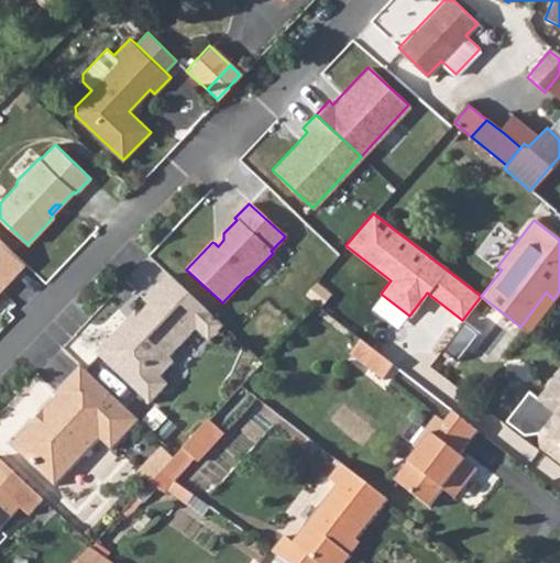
[(223,240),(223,233),(215,243),(218,246),(223,240)]
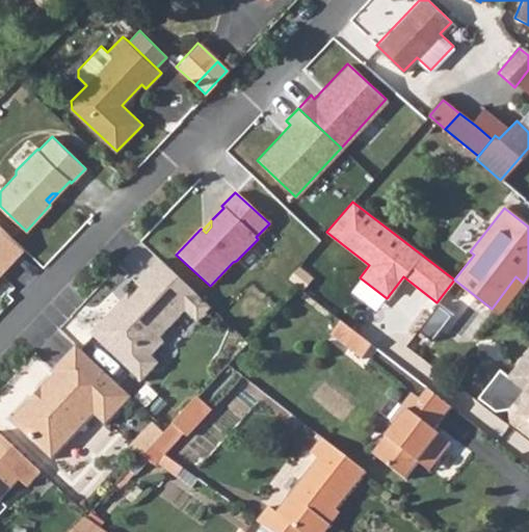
[(0,275),(24,249),(0,227),(0,275)]
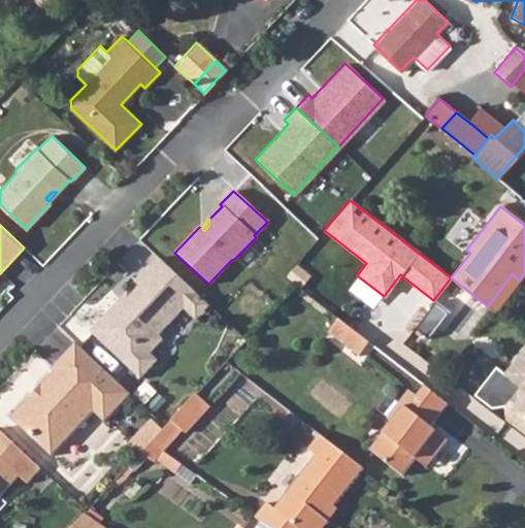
[(196,294),(157,257),(133,281),(139,286),(124,302),(117,302),(89,331),(139,377),(156,360),(149,354),(161,339),(157,335),(183,307),(196,294)]
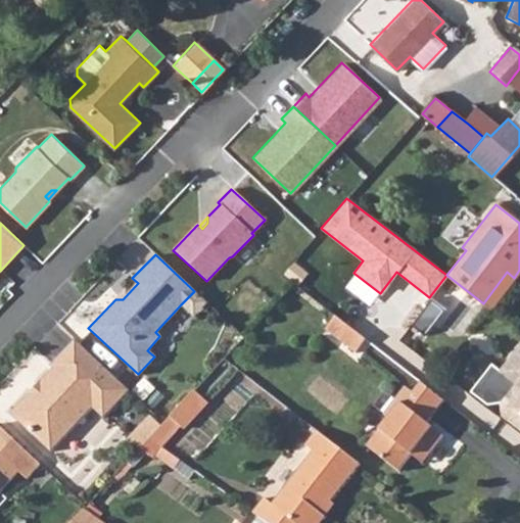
[(483,303),(490,308),(514,278),(507,272),(483,303)]
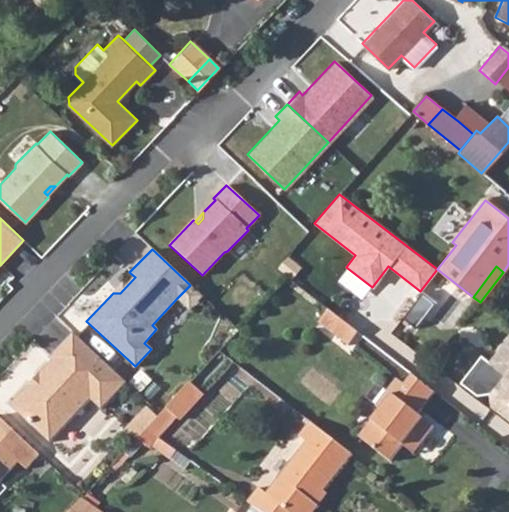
[(122,283),(113,293),(120,293),(126,286),(122,283)]
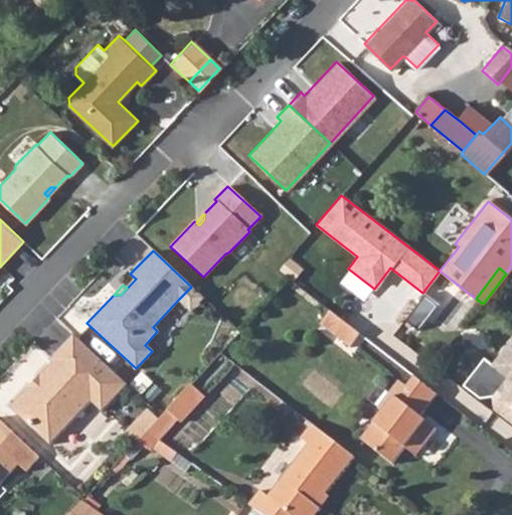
[(178,300),(190,312),(203,298),(191,287),(178,300)]
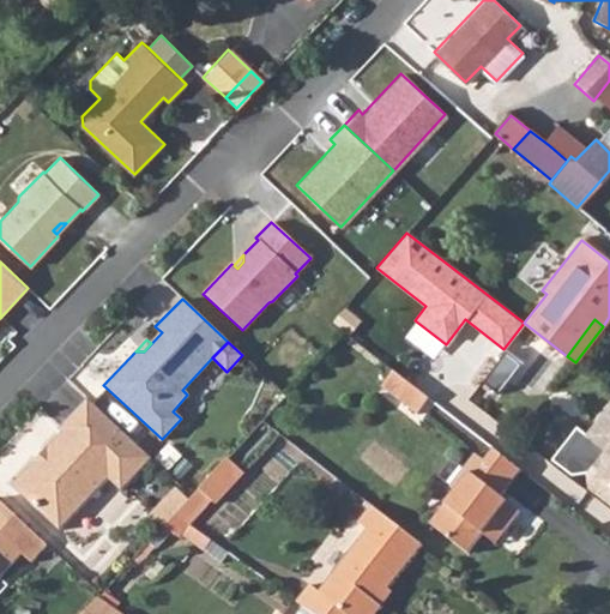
[(393,373),(380,387),(409,410),(422,395),(393,373)]
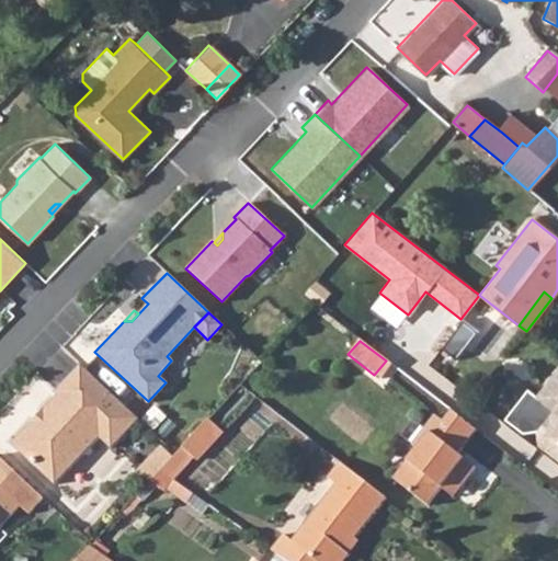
[(138,419),(80,364),(54,392),(57,395),(11,444),(54,484),(99,437),(111,448),(138,419)]
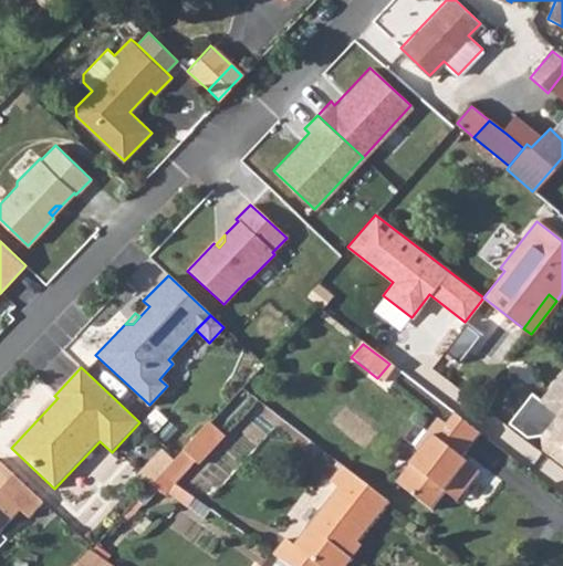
[(531,392),(508,422),(525,437),(540,435),(541,449),(562,464),(562,367),(540,399),(531,392)]
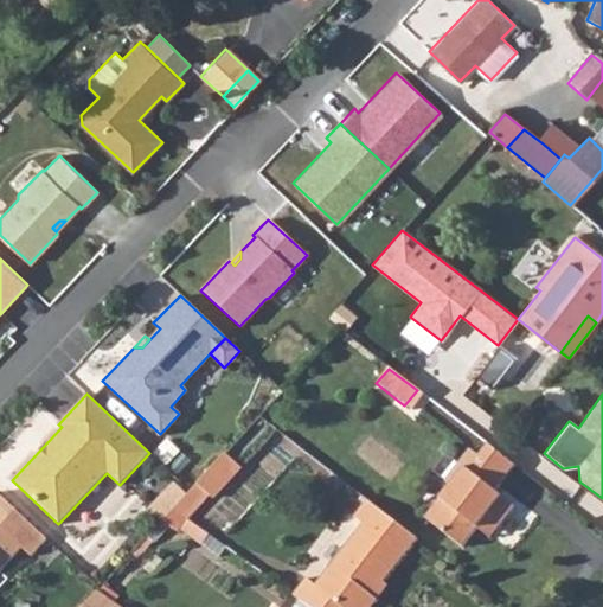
[(475,529),(483,518),(496,529),(514,506),(494,490),(513,466),(486,446),(476,458),(468,452),(442,484),(448,489),(423,519),(460,548),(475,529)]
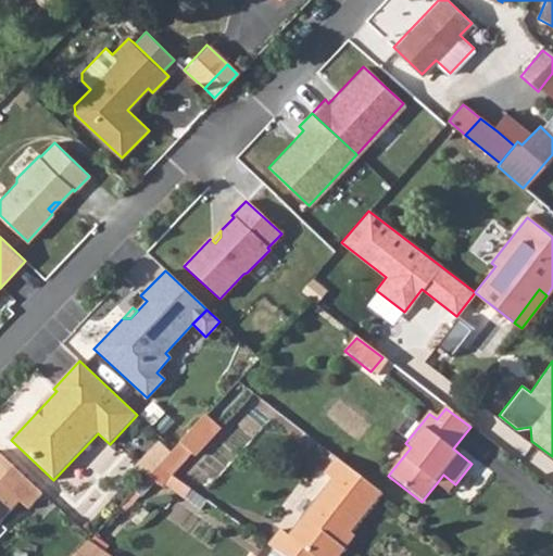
[(192,428),(209,442),(222,429),(205,415),(192,428)]
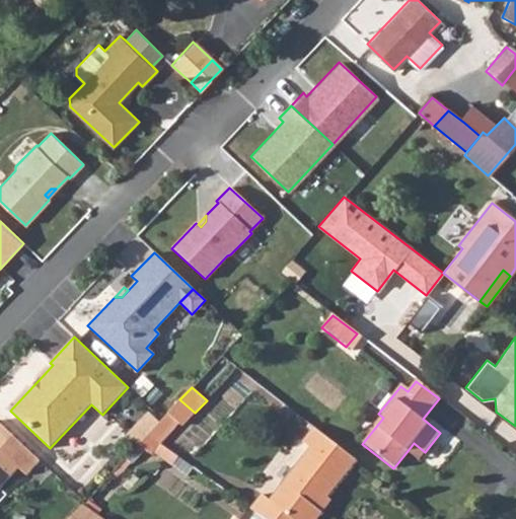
[(167,414),(174,420),(182,426),(195,413),(179,399),(167,414)]
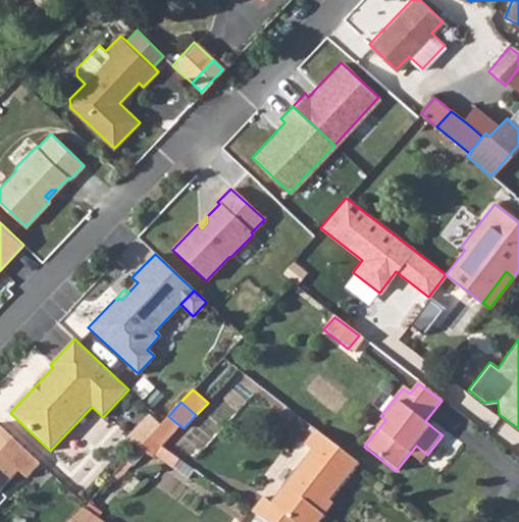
[(148,438),(160,425),(149,414),(128,436),(140,447),(148,438)]
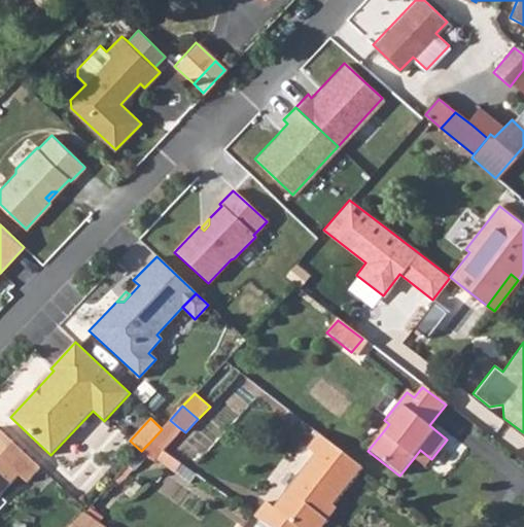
[(40,467),(0,429),(0,494),(19,475),(27,483),(40,467)]
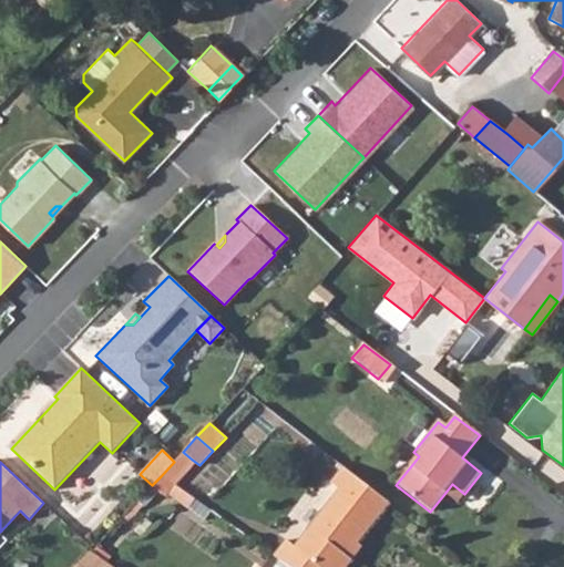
[(342,468),(330,484),(337,490),(294,547),(285,540),(274,557),(287,566),(344,566),(348,560),(345,557),(388,503),(342,468)]
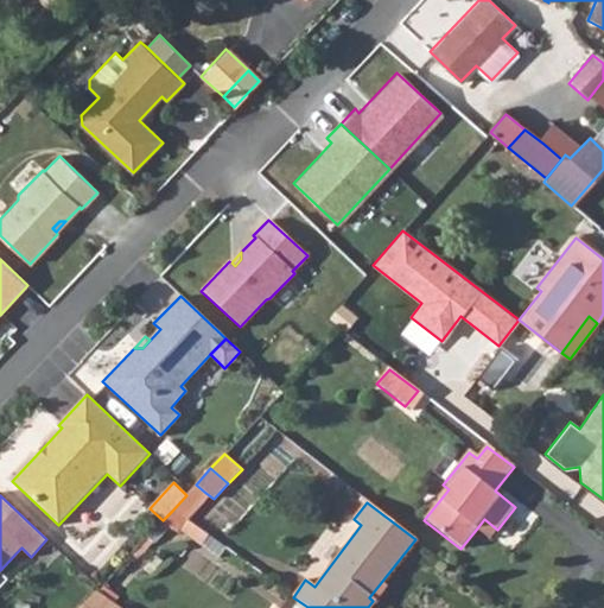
[(476,530),(489,540),(497,530),(484,519),(476,530)]
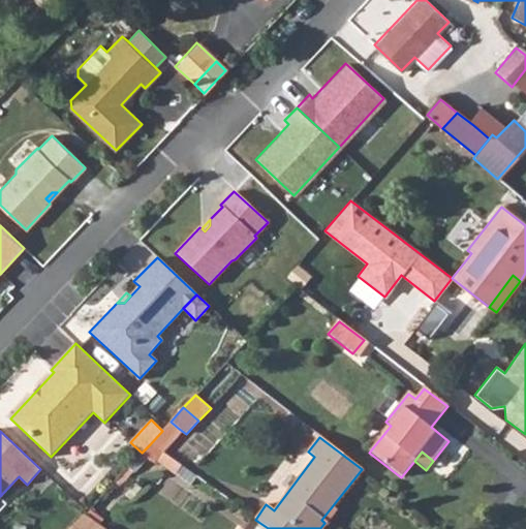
[(71,528),(101,528),(83,516),(71,528)]
